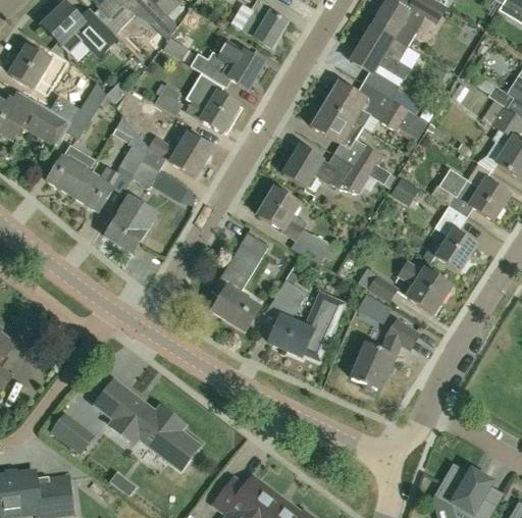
[(92,0),(96,4),(95,5),(98,8),(94,12),(100,19),(114,34),(135,13),(153,23),(167,39),(176,26),(170,19),(166,14),(152,0),(92,0)]
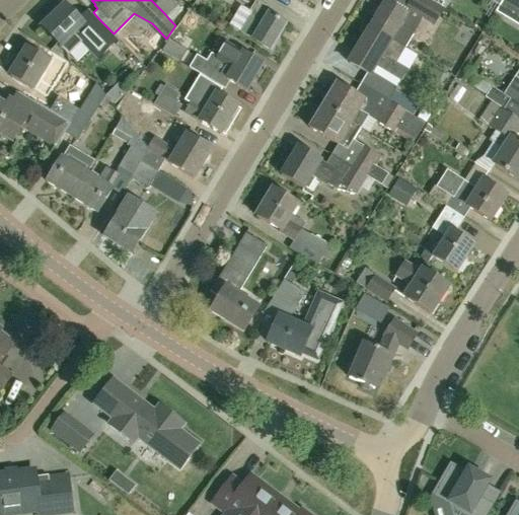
[(151,0),(165,14),(175,3),(172,0),(151,0)]
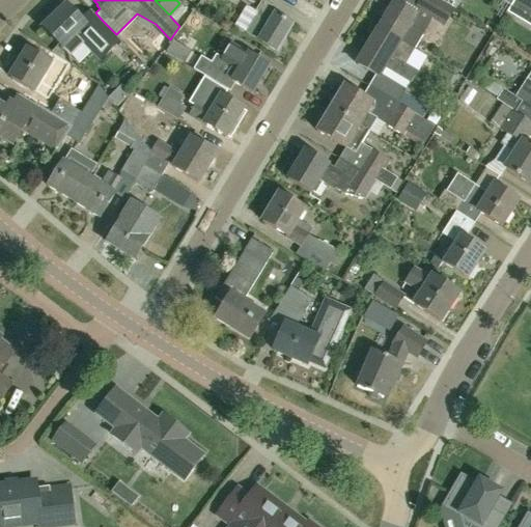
[(233,24),(257,37),(257,38),(276,50),(289,27),(292,22),(274,11),(277,7),(266,0),(261,0),(255,9),(246,4),(233,24)]
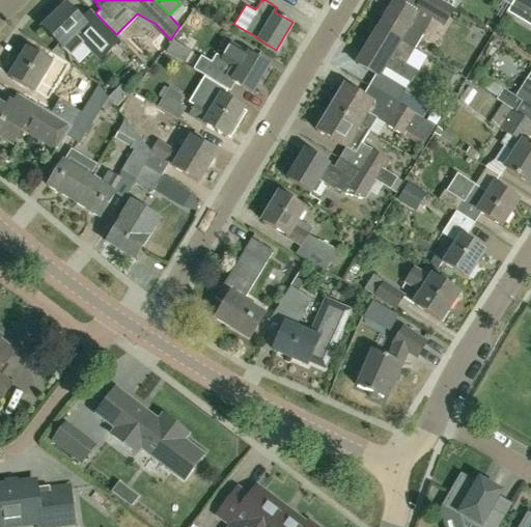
[(418,0),(412,11),(394,0),(379,26),(427,55),(428,54),(415,46),(422,33),(422,32),(429,21),(431,17),(444,24),(454,7),(443,0),(418,0)]
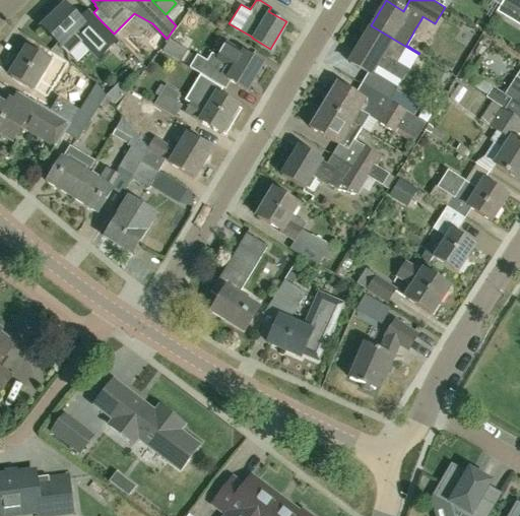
[(507,0),(519,8),(519,0),(507,0)]
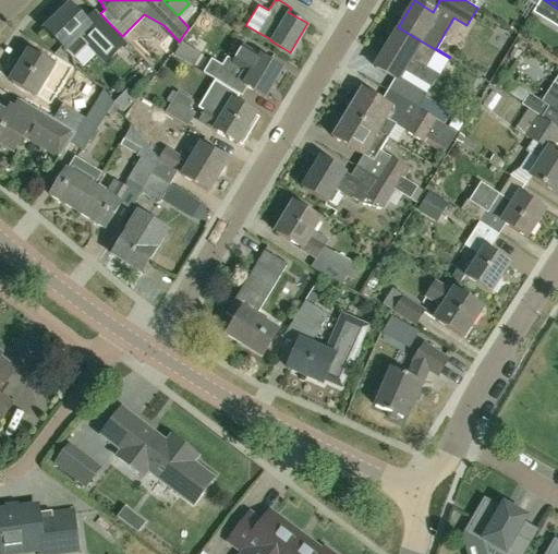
[(60,7),(44,22),(47,25),(44,27),(72,57),(86,44),(104,62),(110,56),(126,40),(122,36),(107,21),(100,13),(95,8),(84,17),(70,2),(62,10),(60,7)]
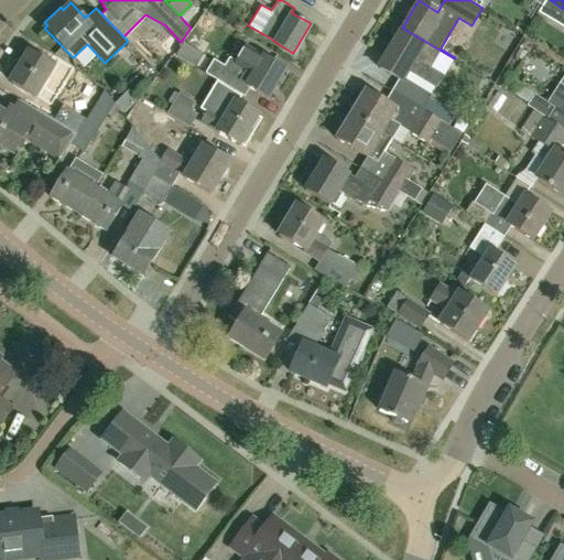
[(445,74),(454,58),(402,28),(386,54),(379,65),(399,77),(391,89),(410,100),(449,124),(457,111),(438,100),(430,95),(431,93),(432,93),(444,73),(445,74)]
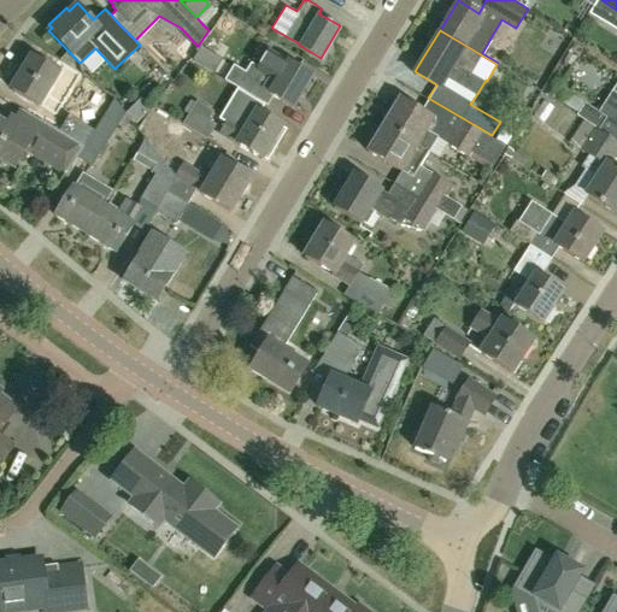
[(288,60),(271,51),(268,48),(257,64),(251,60),(245,70),(233,63),(224,77),(231,82),(248,92),(254,82),(270,92),(269,92),(293,106),(306,82),(311,74),(288,60)]
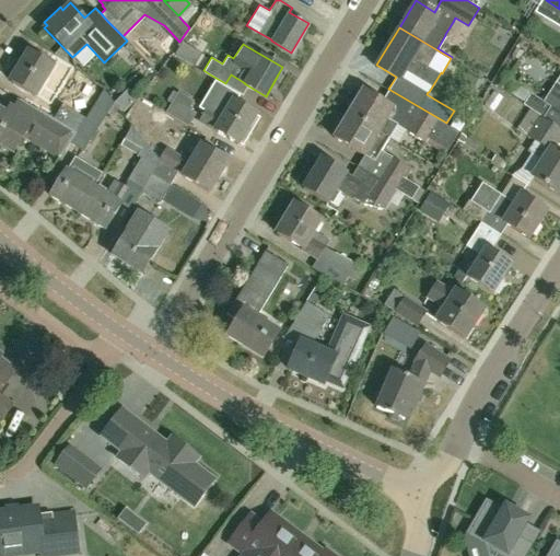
[(11,76),(11,77),(10,79),(34,94),(46,77),(61,87),(70,71),(54,60),(51,64),(28,49),(20,65),(18,65),(15,65),(14,66),(12,67),(11,68),(10,69),(10,71),(10,73),(11,76)]
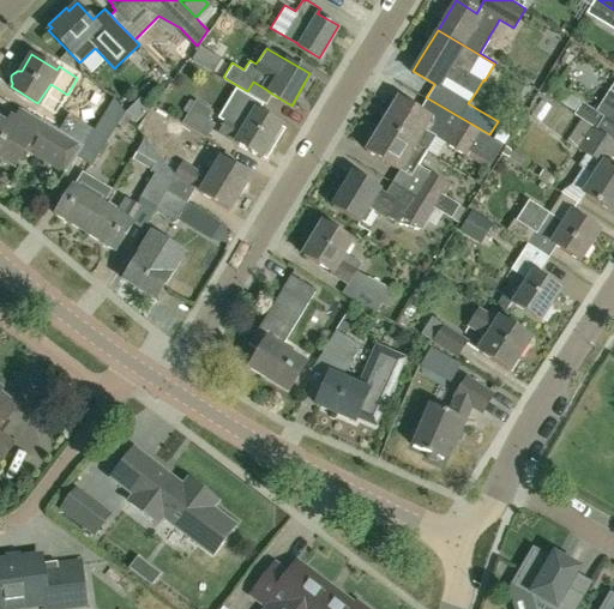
[(142,91),(125,110),(136,124),(151,103),(152,101),(142,91)]
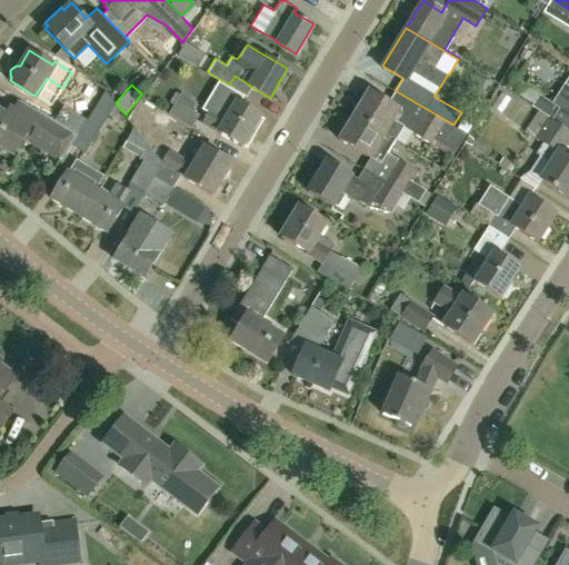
[(77,134),(71,144),(85,151),(116,102),(106,88),(87,119),(86,119),(77,134)]
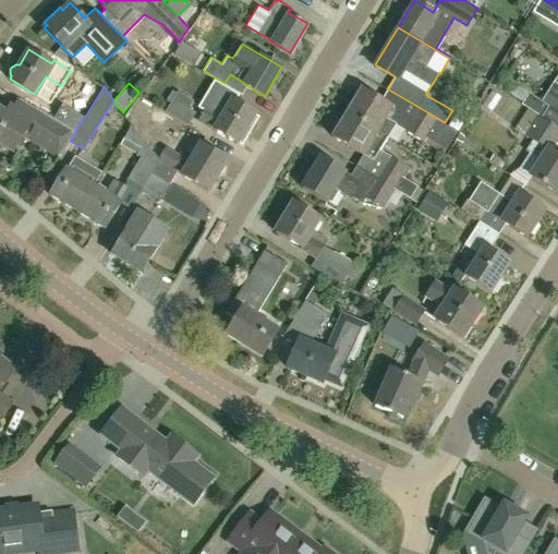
[(395,123),(403,129),(423,141),(426,136),(444,146),(446,148),(453,135),(457,130),(448,124),(445,122),(405,99),(399,110),(391,106),(380,99),(362,87),(348,111),(388,135),(395,123)]
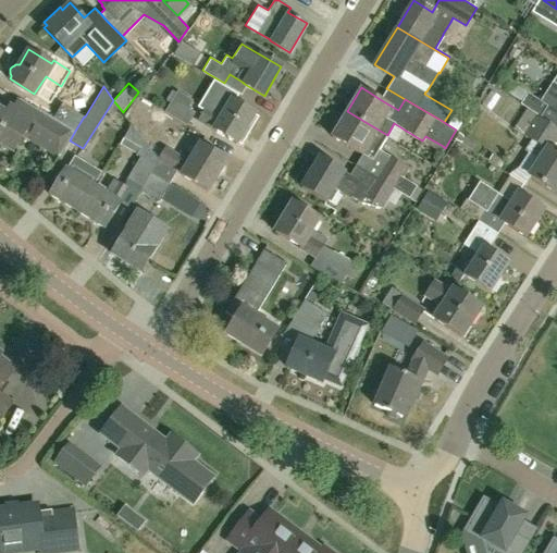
[(165,98),(170,101),(164,110),(183,122),(187,124),(195,111),(188,107),(193,98),(177,89),(176,91),(172,88),(165,98)]
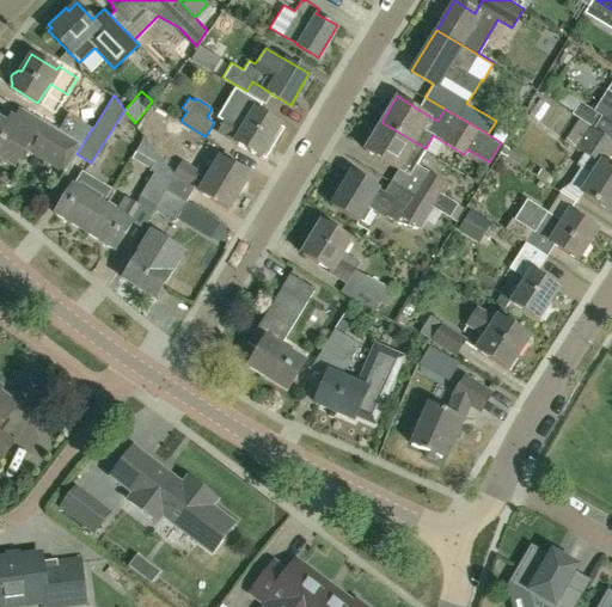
[(255,108),(237,97),(225,117),(220,126),(218,129),(234,140),(234,141),(258,157),(280,122),(255,108)]
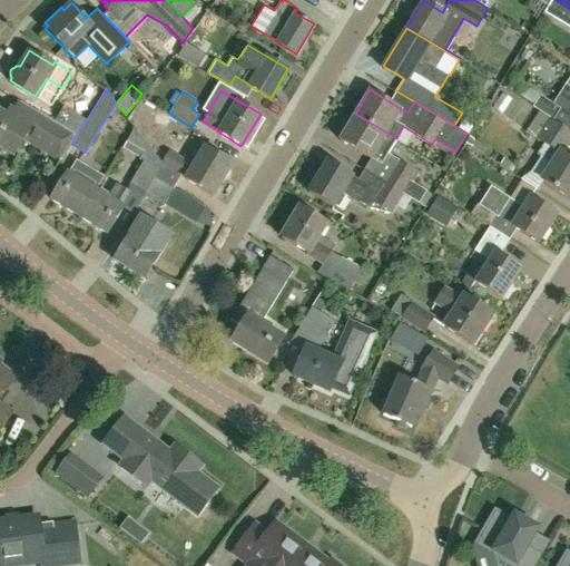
[(513,97),(503,90),(494,105),(503,110),(513,97)]
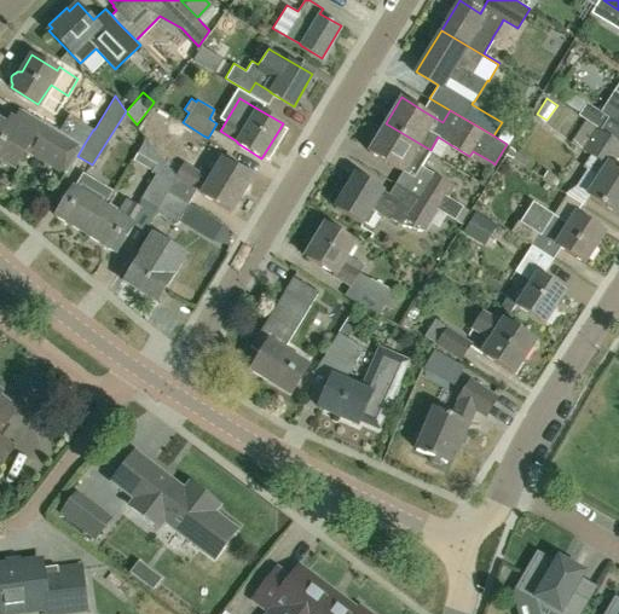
[(586,100),(578,113),(582,115),(585,117),(601,127),(608,116),(601,111),(600,110),(586,100)]
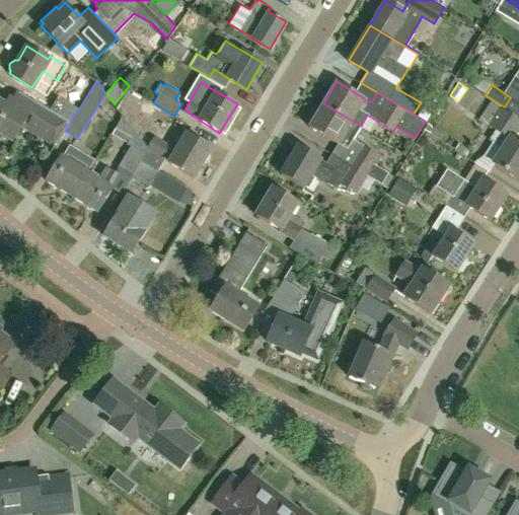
[(12,139),(20,125),(55,146),(65,131),(70,122),(59,115),(50,108),(34,99),(33,101),(15,90),(12,96),(8,93),(3,102),(0,100),(0,131),(9,137),(12,139)]
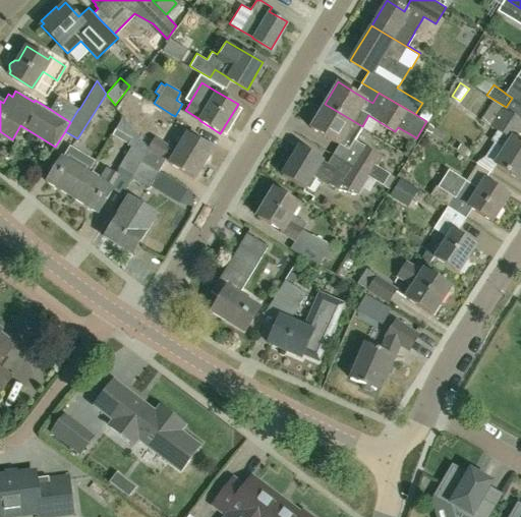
[(70,122),(78,109),(58,96),(50,109),(59,115),(70,122)]
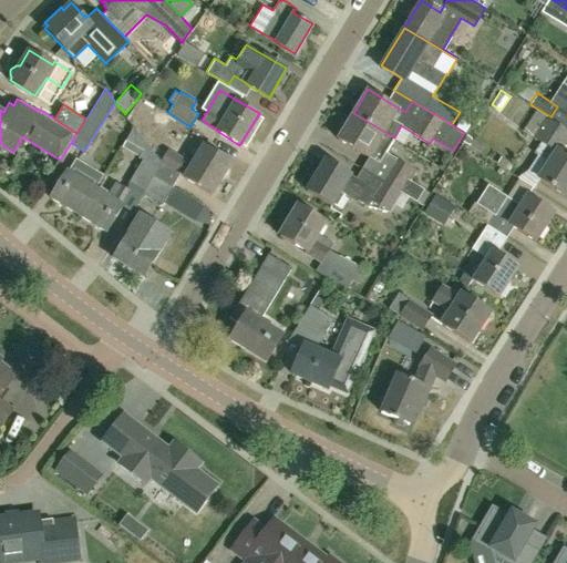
[(523,130),(540,141),(534,151),(538,154),(550,161),(539,177),(564,194),(566,188),(566,153),(560,149),(566,139),(566,128),(550,116),(536,108),(523,130)]
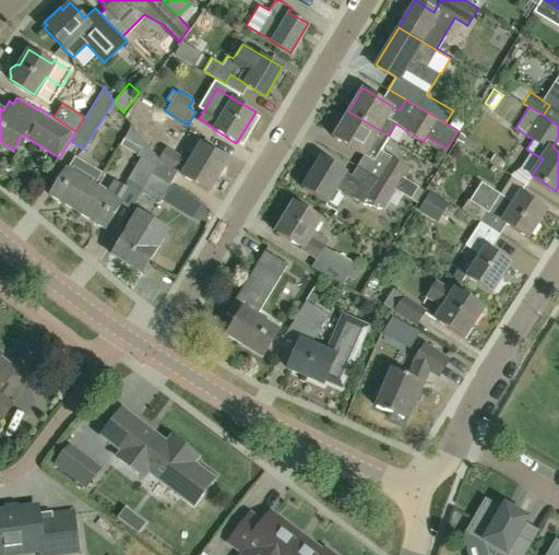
[(396,189),(401,191),(411,198),(411,197),(417,186),(418,185),(403,176),(409,166),(389,154),(380,149),(389,136),(348,111),(333,136),(364,153),(382,165),(376,176),(378,178),(396,189)]
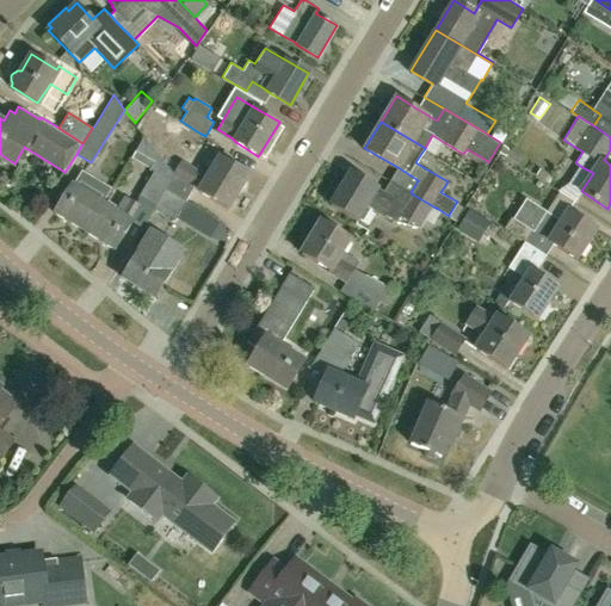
[(173,172),(160,156),(143,135),(137,146),(135,150),(153,161),(149,168),(153,171),(137,197),(143,201),(153,206),(165,186),(173,173),(173,172)]
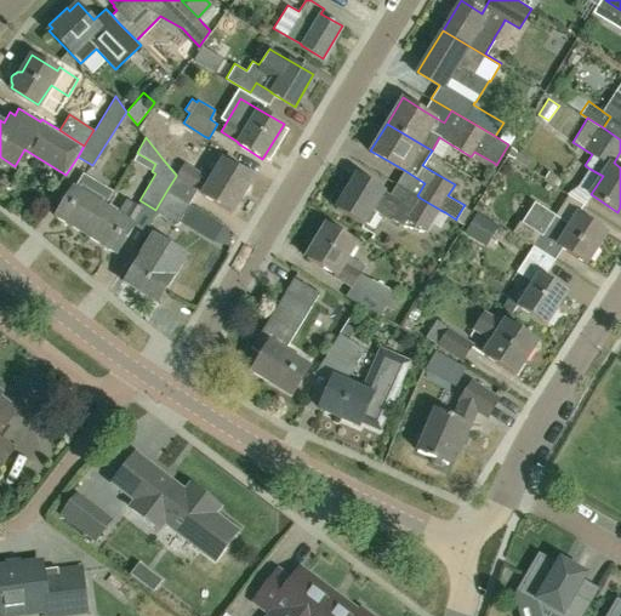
[(167,189),(189,203),(198,189),(232,210),(240,195),(252,175),(223,158),(211,178),(193,167),(187,164),(166,152),(163,159),(176,175),(176,176),(167,189)]
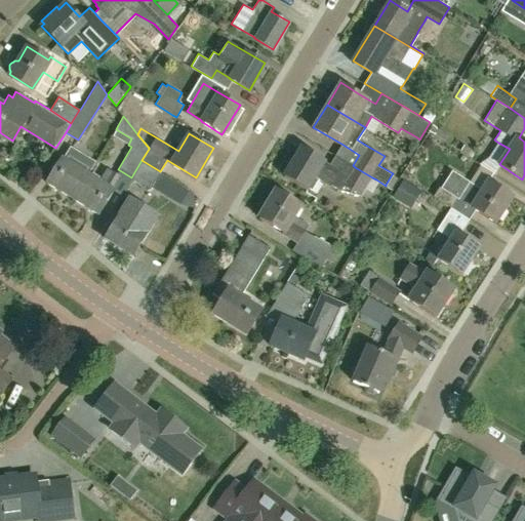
[(466,143),(460,149),(473,156),(477,150),(466,143)]
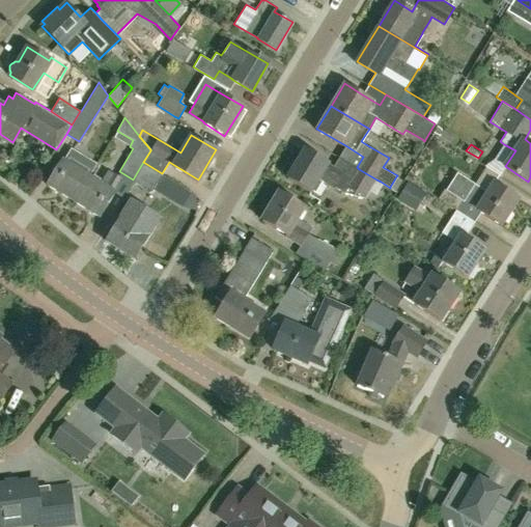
[(80,153),(71,147),(63,160),(62,160),(48,183),(74,199),(88,175),(96,162),(80,153)]
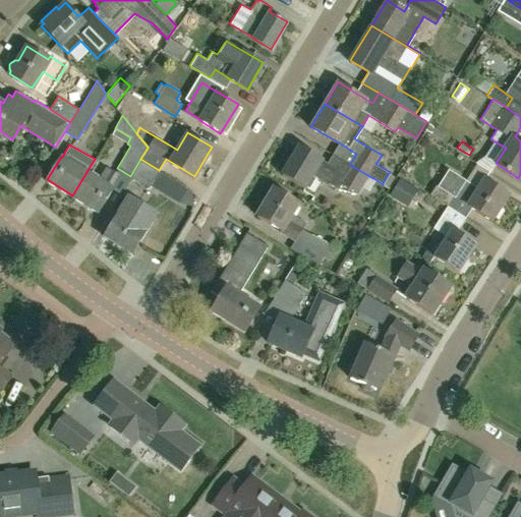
[(327,163),(322,160),(298,146),(282,174),(304,188),(311,176),(327,184),(329,183),(338,189),(342,183),(358,193),(362,186),(369,176),(352,166),(347,175),(327,163)]
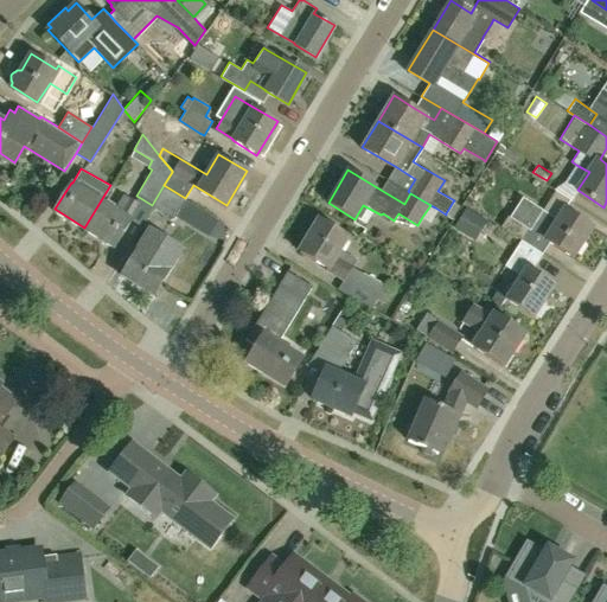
[(185,198),(164,185),(152,205),(173,218),(176,215),(185,198)]
